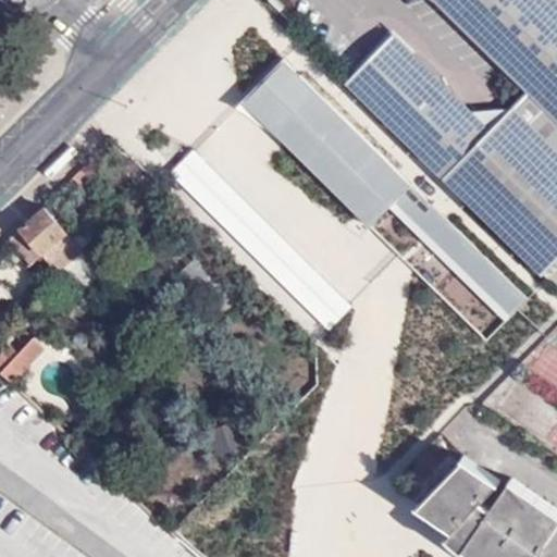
[(556,0),(441,0),(531,89),(556,114),(556,0)]
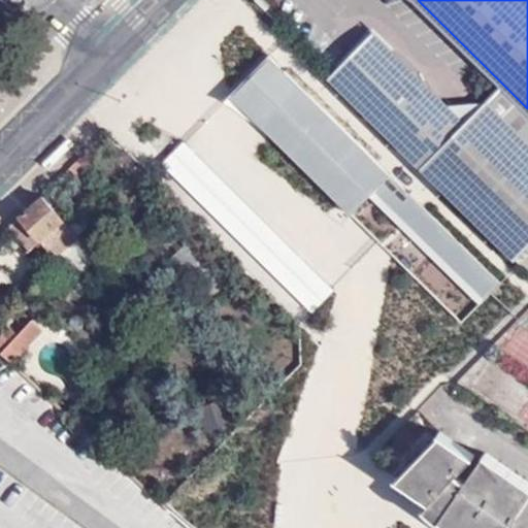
[(516,257),(527,243),(527,136),(490,99),(468,119),(376,29),(329,75),(516,257)]
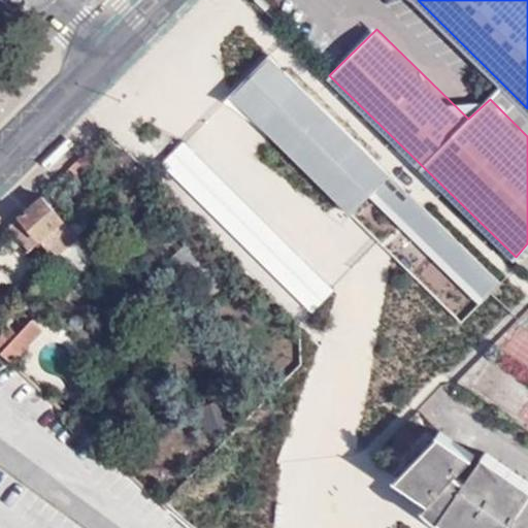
[(269,57),(229,95),(348,218),(369,198),(476,302),(497,283),(390,177),(269,57)]
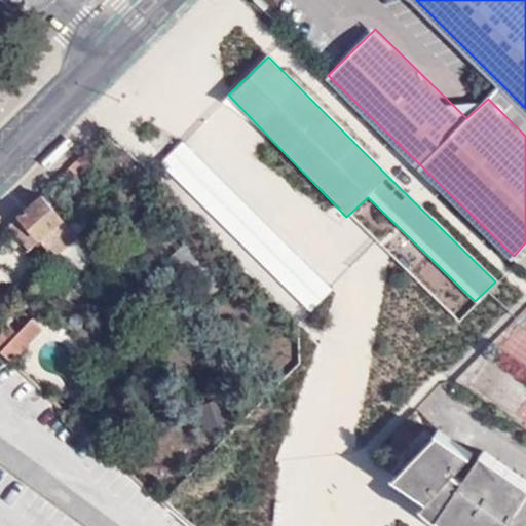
[(488,99),(525,136),(525,108),(501,84),(488,99)]
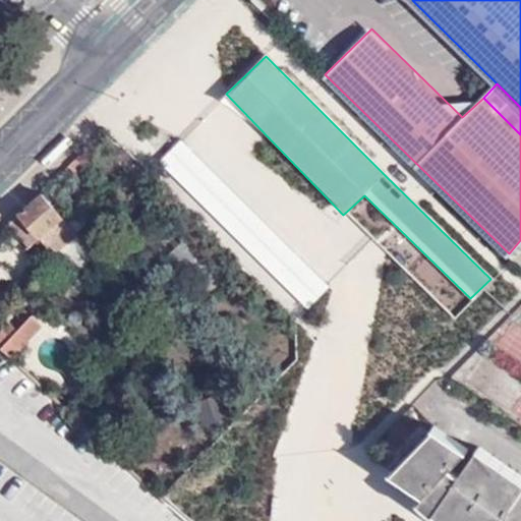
[(161,163),(307,309),(331,287),(181,141),(161,163)]
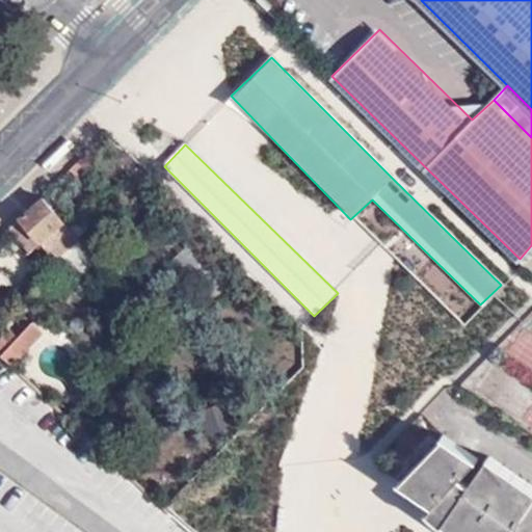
[(89,164),(82,156),(70,169),(75,176),(89,164)]
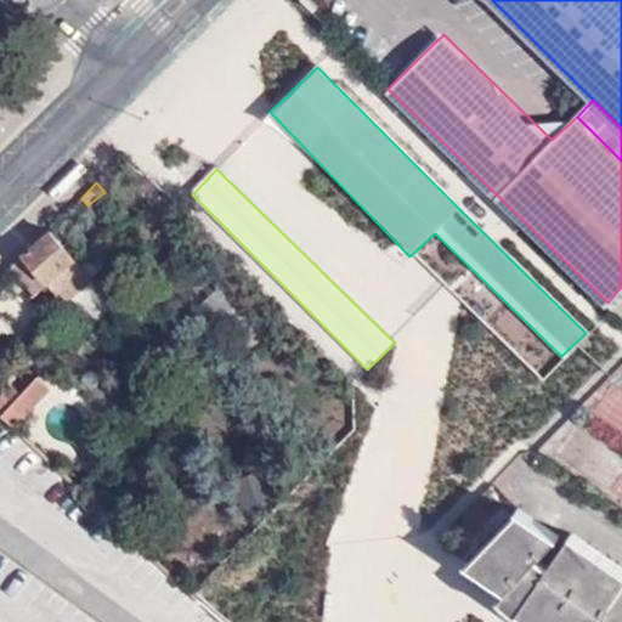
[(91,264),(51,218),(12,254),(39,280),(50,270),(64,286),(91,264)]
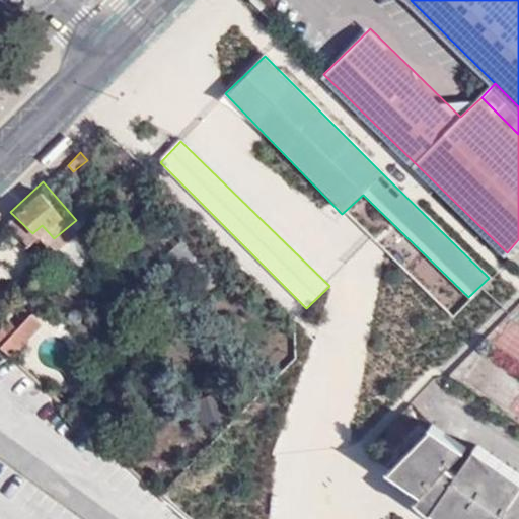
[(0,348),(0,349),(9,359),(41,326),(29,316),(0,348)]
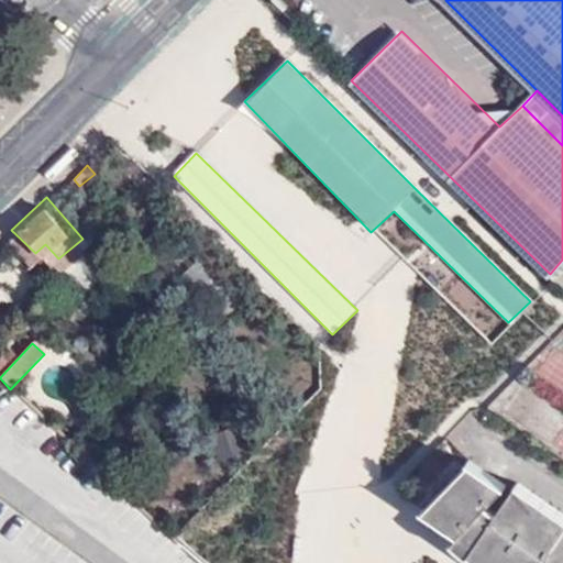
[(244,451),(242,437),(224,439),(225,452),(244,451)]
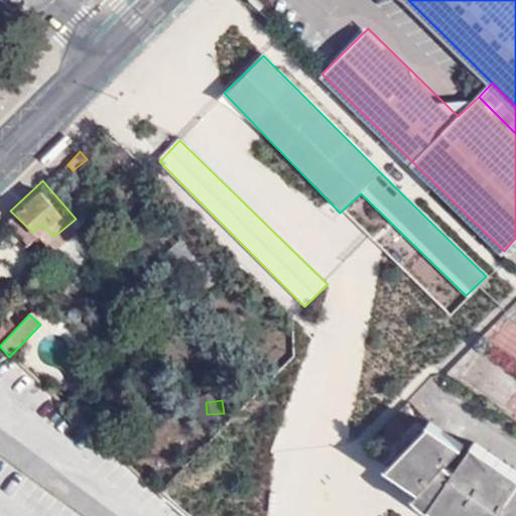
[(392,470),(424,491),(450,465),(468,446),(435,424),(392,470)]
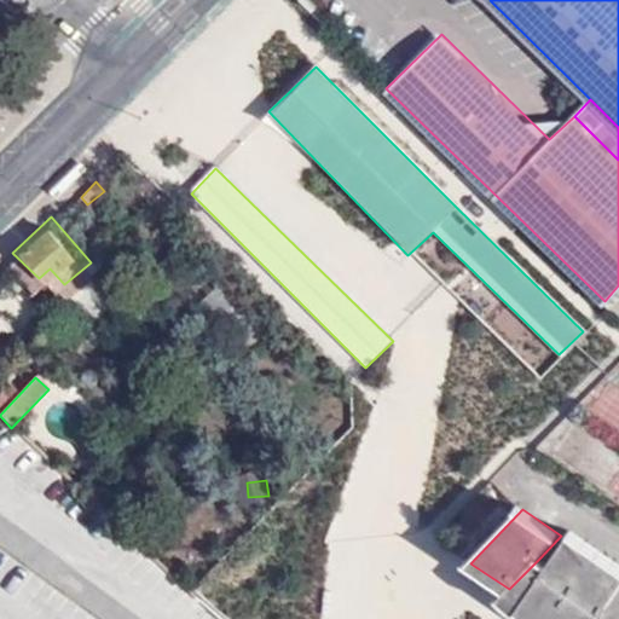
[(551,566),(521,611),(533,618),(618,618),(618,566),(572,533),(551,566)]
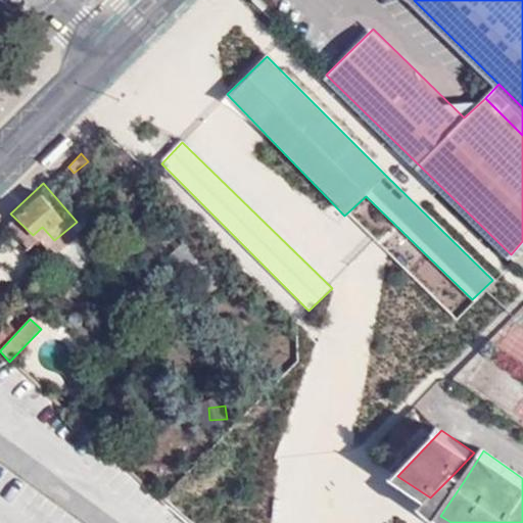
[(439,517),(440,516),(466,478),(457,471),(430,497),(423,505),(439,517)]
